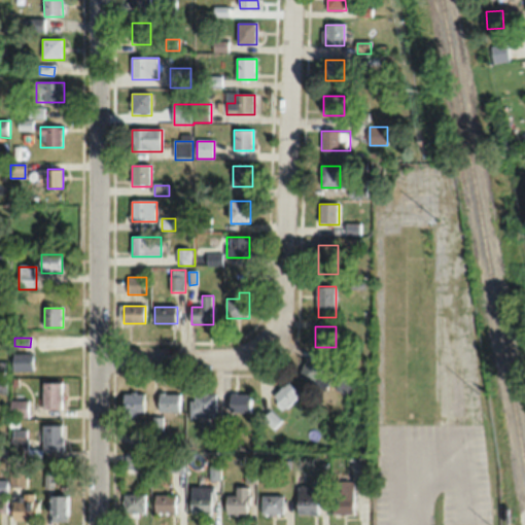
[(33,372),(33,354),(13,354),(13,372),(33,372)]
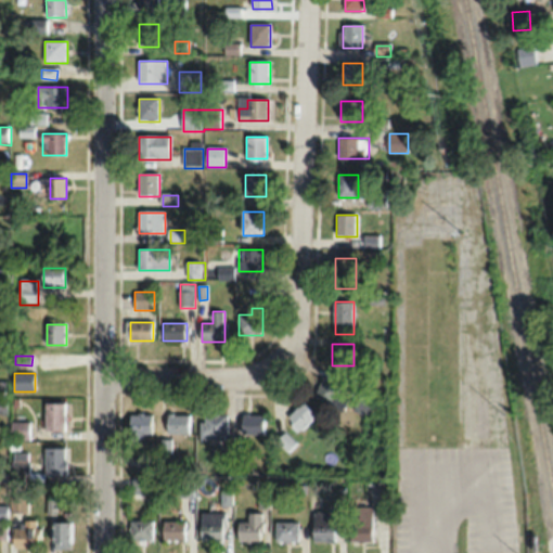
[(354,393),(323,378),(313,399),(344,413),(354,393)]
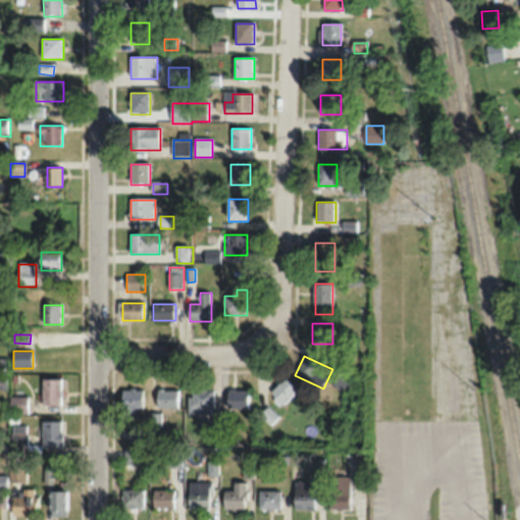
[(335,380),(349,385),(353,375),(340,370),(335,380)]
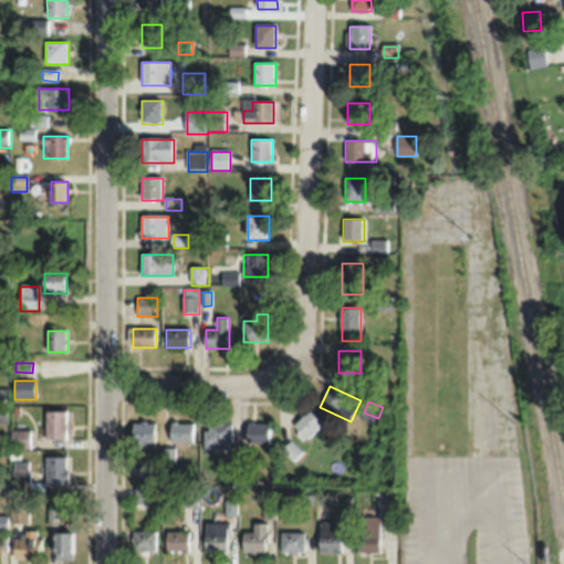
[(0,424),(9,425),(9,408),(0,407),(0,424)]
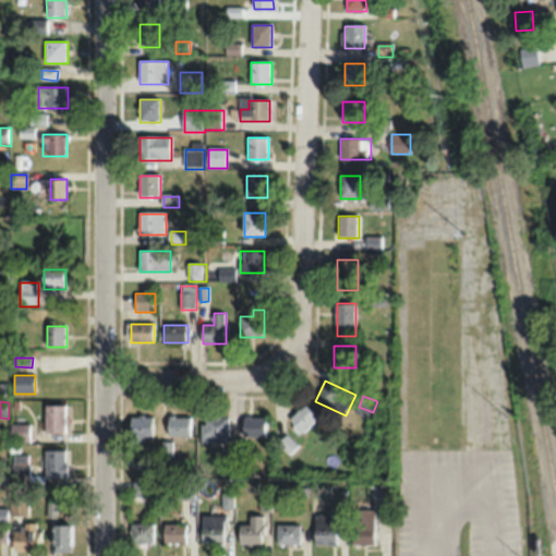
[(303,434),(318,419),(304,405),(289,420),(303,434)]
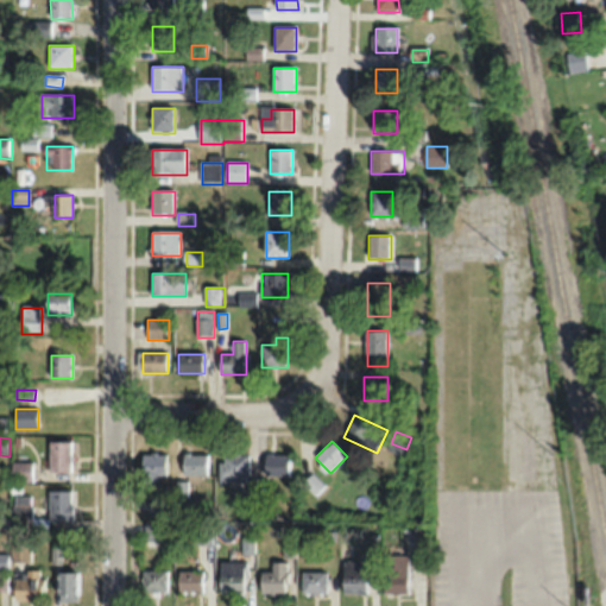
[(49,472),(73,472),(73,443),(49,443),(49,472)]
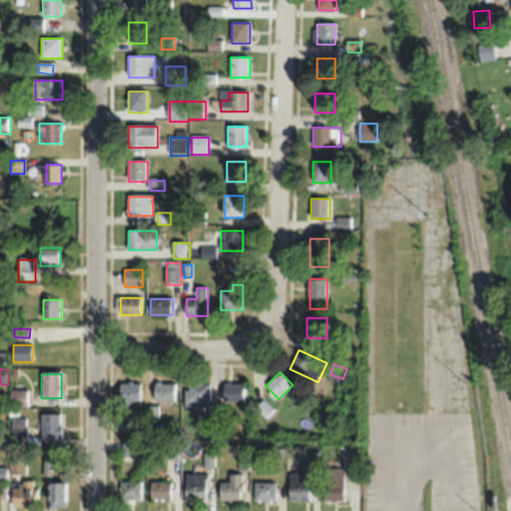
[(142,384),(120,383),(120,402),(142,403),(142,384)]
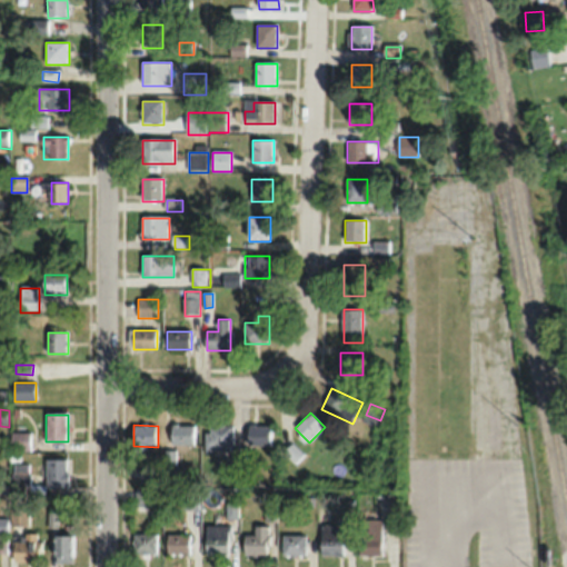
[(235,425),(207,425),(207,451),(235,451),(235,425)]
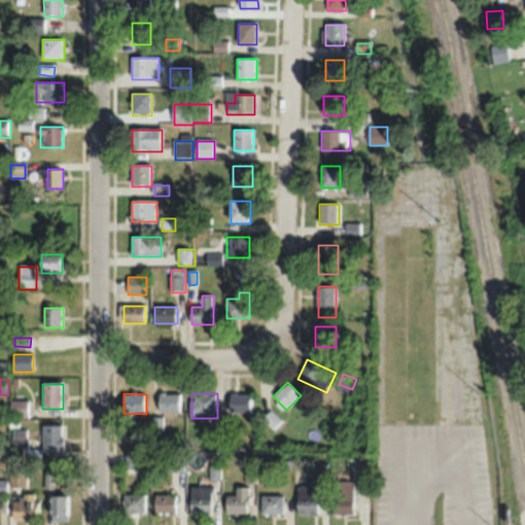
[(182,394),(160,394),(160,413),(182,413),(182,394)]
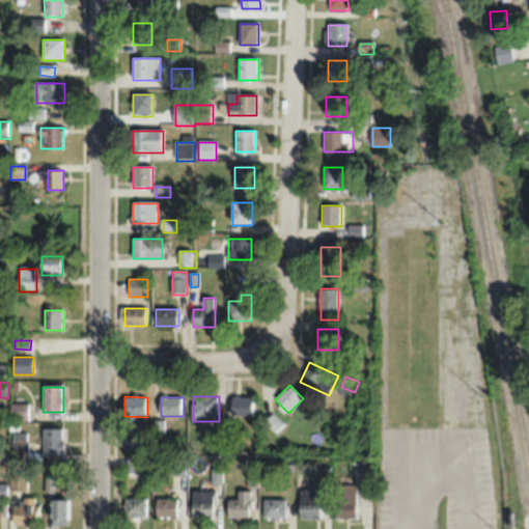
[(254,397),(232,397),(232,416),(254,416),(254,397)]
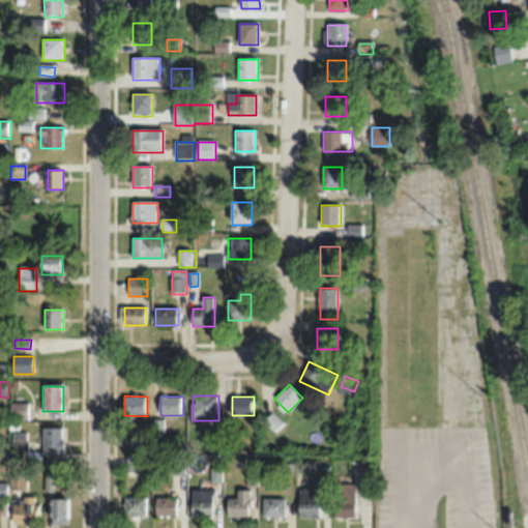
[(11,405),(11,420),(30,420),(30,405),(11,405)]
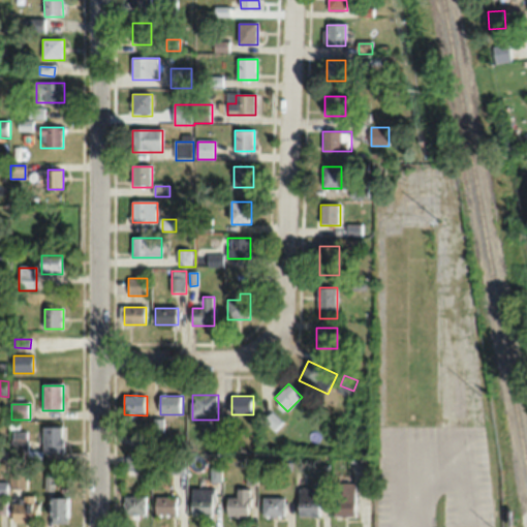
[(150,440),(150,424),(136,424),(136,440),(150,440)]
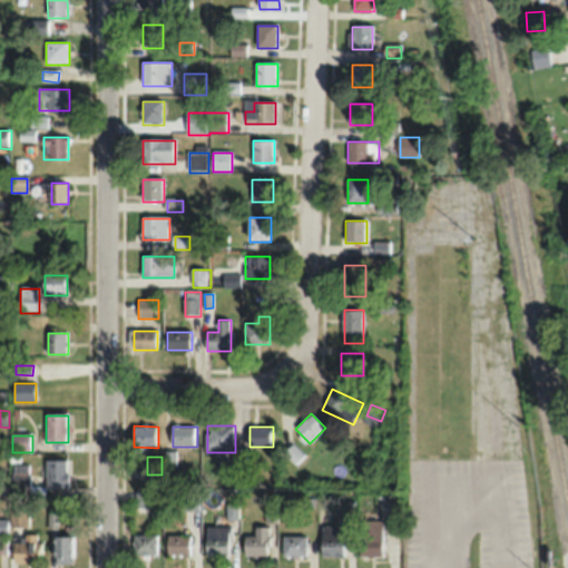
[(48,489),(69,489),(69,461),(48,461),(48,489)]
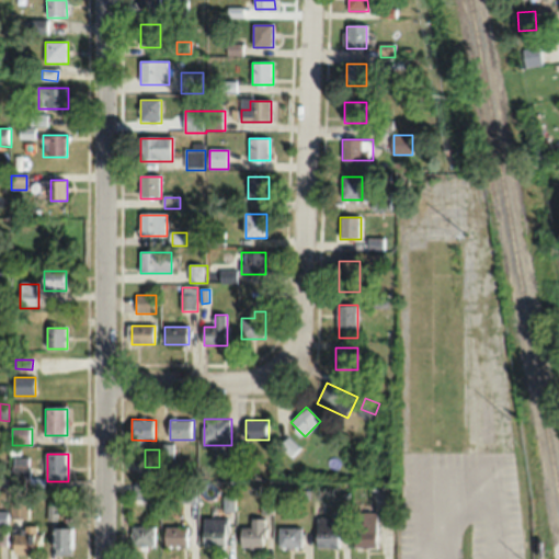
[(30,459),(16,459),(16,486),(30,486),(30,459)]
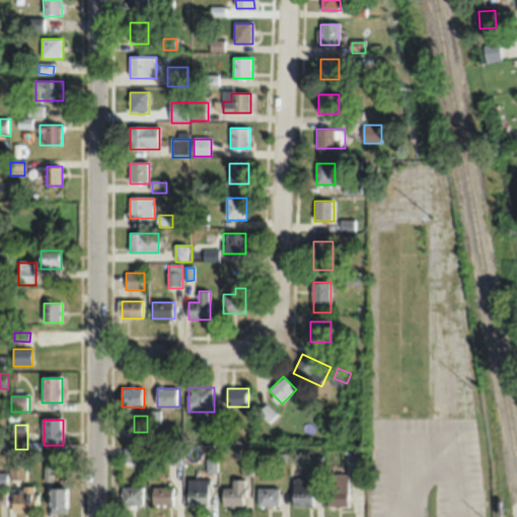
[(141,446),(125,446),(125,462),(141,462),(141,446)]
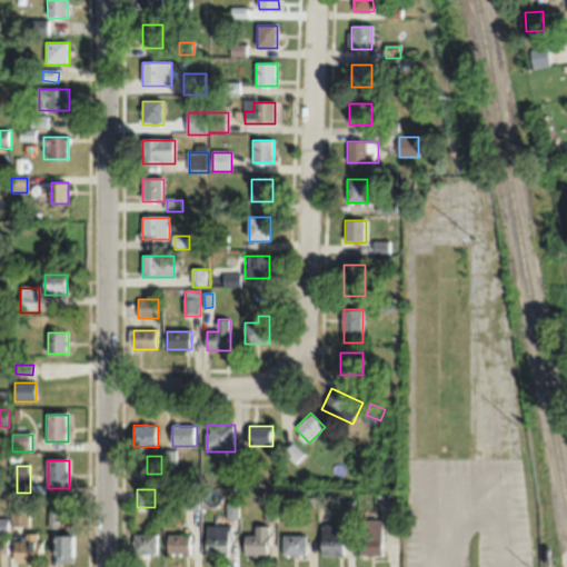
[(200,510),(200,495),(185,495),(185,510),(200,510)]
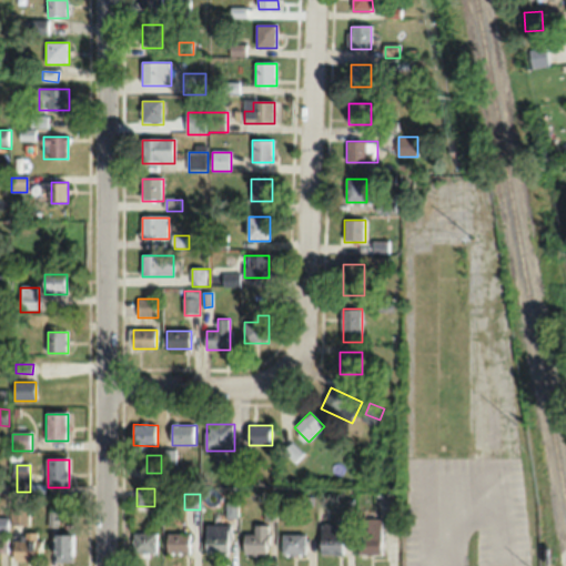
[(30,526),(30,508),(12,508),(12,526),(30,526)]
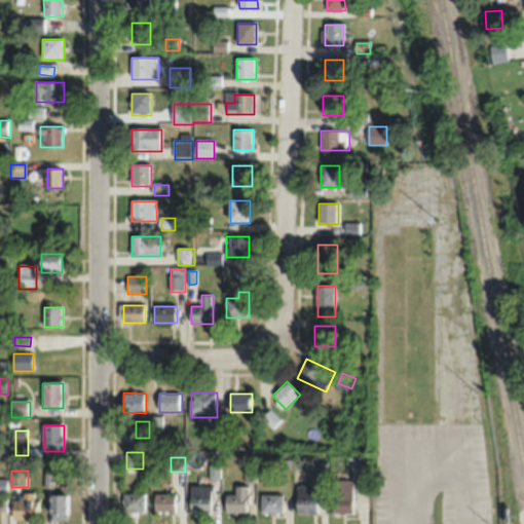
[(0,511),(6,512),(10,482),(0,480),(0,511)]
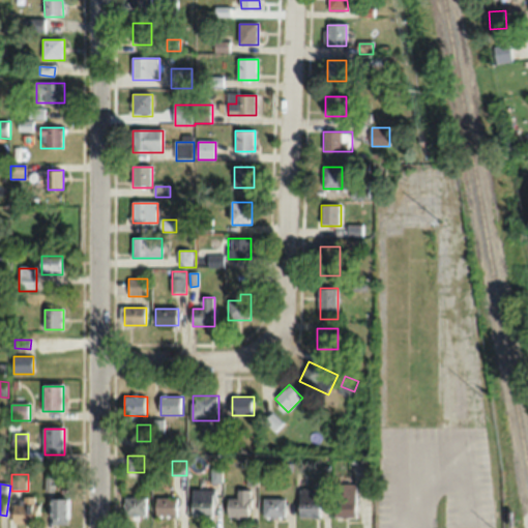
[(355,485),(336,485),(336,519),(355,519),(355,485)]
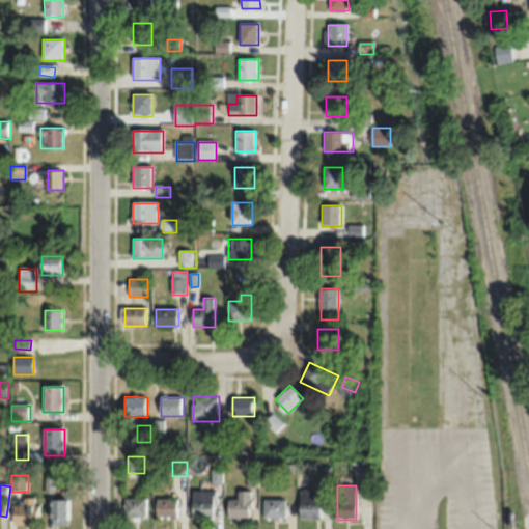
[(192,520),(215,519),(215,491),(192,492),(192,520)]
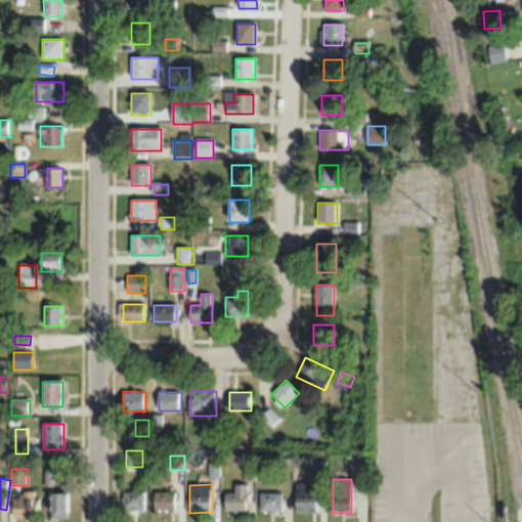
[(249,485),(235,485),(235,494),(224,494),(224,512),(249,512),(249,485)]
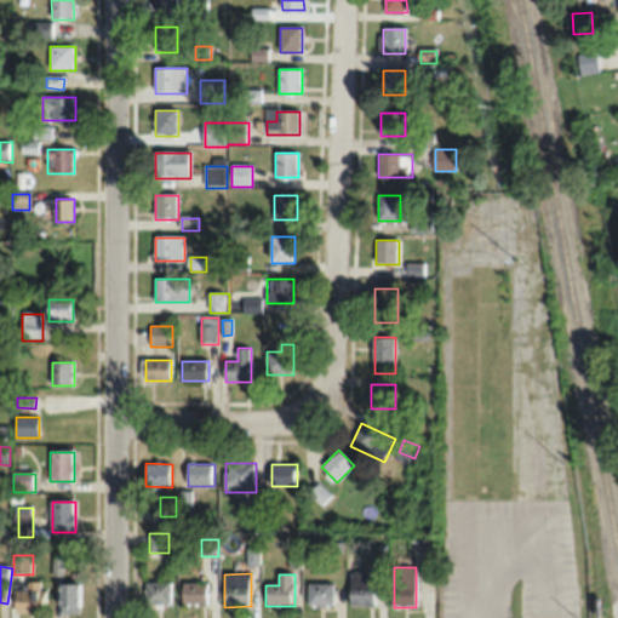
[(350,574),(350,607),(375,607),(375,574),(350,574)]
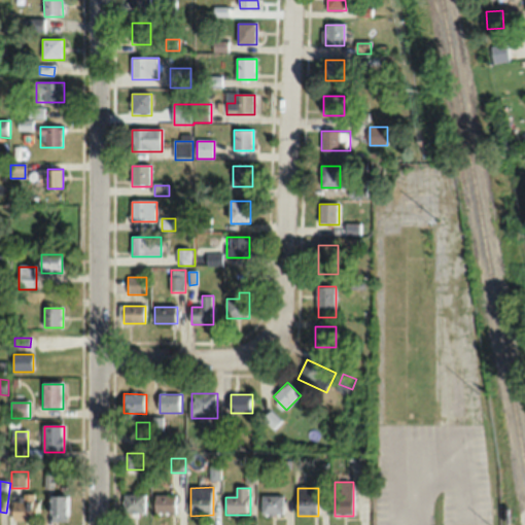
[(13,520),(36,520),(36,495),(13,495),(13,520)]
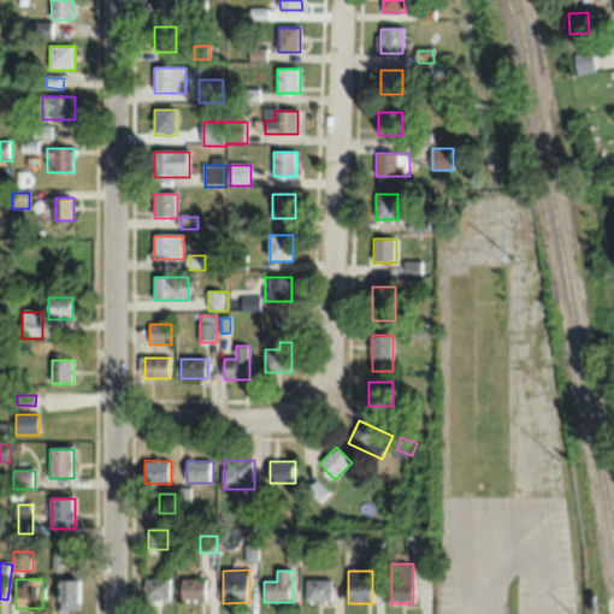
[(145,602),(171,602),(171,579),(145,579),(145,602)]
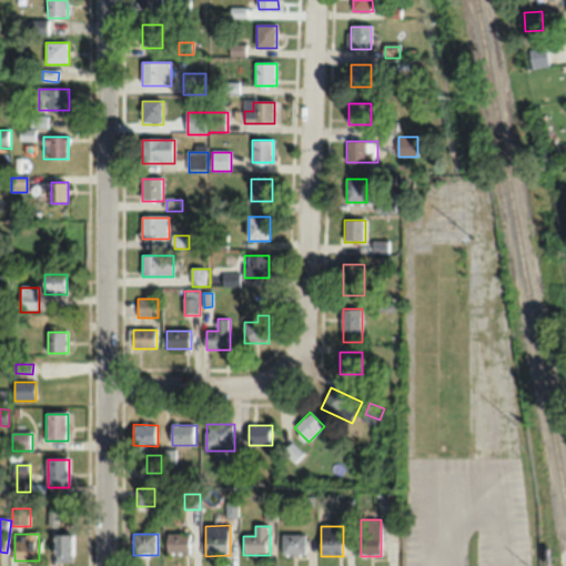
[(74,562),(74,535),(54,535),(54,562),(74,562)]
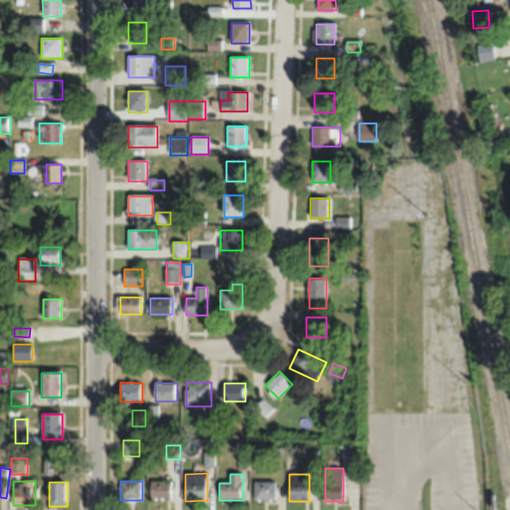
[(150,499),(172,499),(172,482),(150,482),(150,499)]
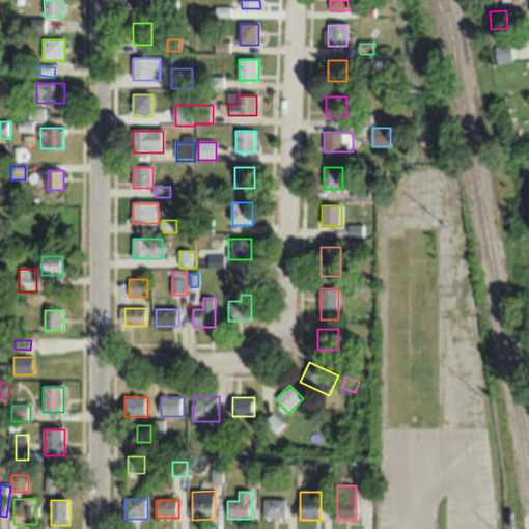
[(263,519),(285,519),(285,500),(263,500),(263,519)]
